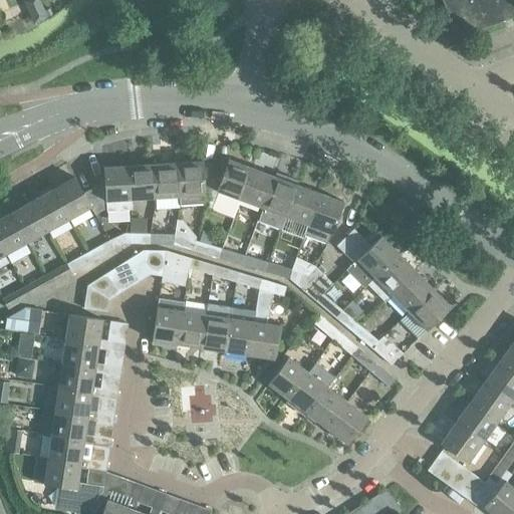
[(47,17),(38,0),(28,0),(24,2),(34,23),(47,17)]
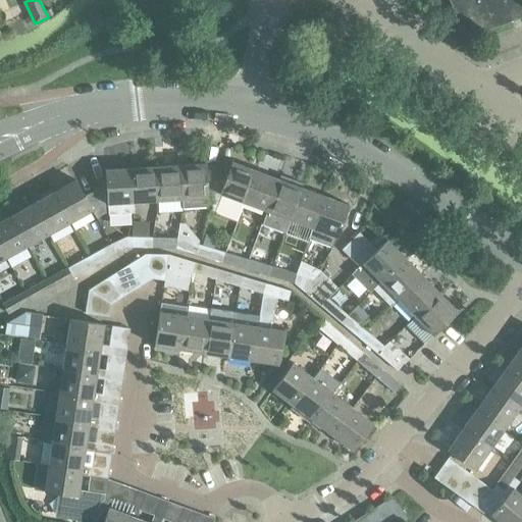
[(521,0),(448,0),(464,39),(521,15),(521,0)]
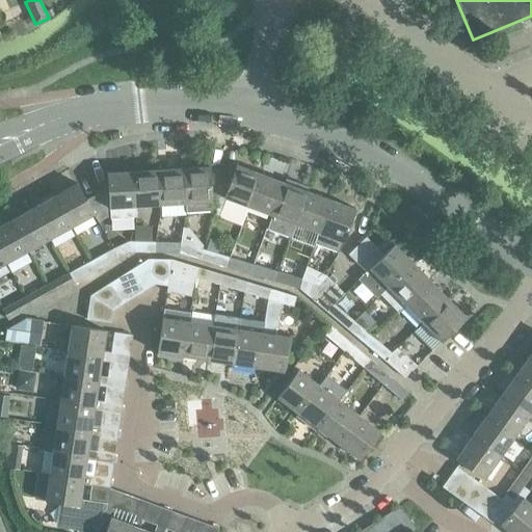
[(241,224),(248,206),(260,174),(236,164),(217,216),(241,224)]
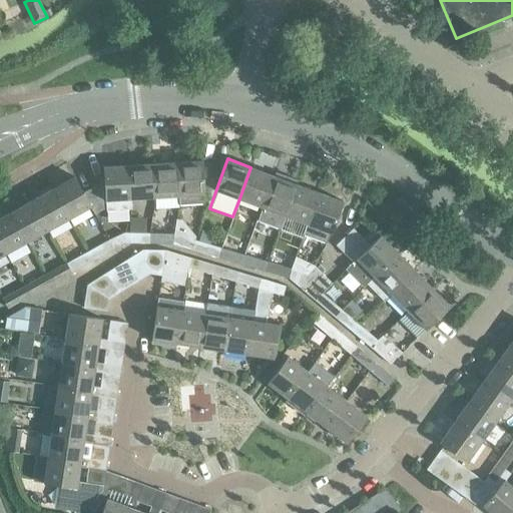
[(201,160),(175,162),(177,195),(178,204),(204,202),(201,160)]
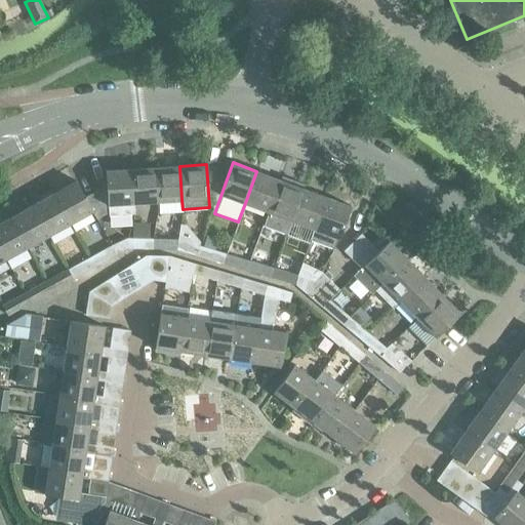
[(179,166),(156,167),(158,202),(182,200),(179,166)]
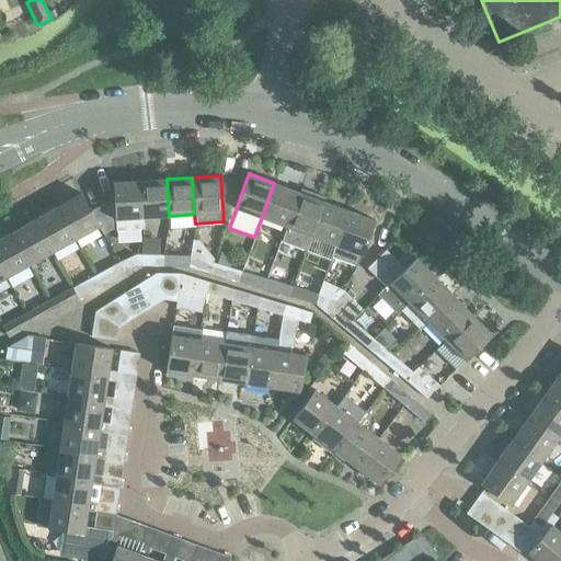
[(167,179),(140,181),(142,217),(169,216),(167,179)]
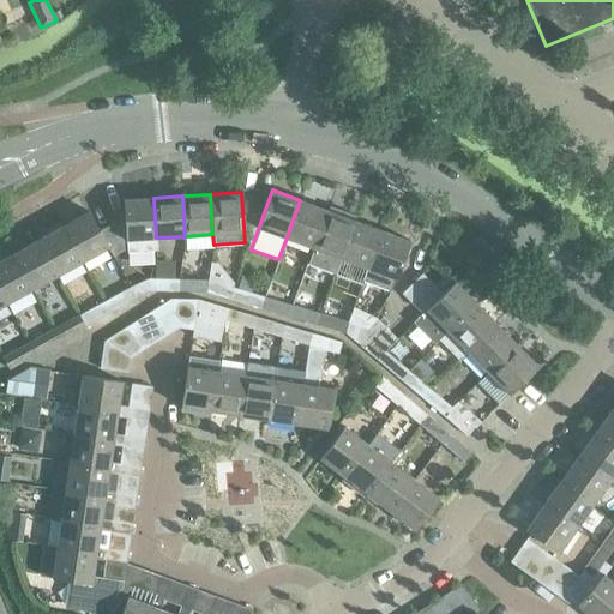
[(125,217),(100,230),(108,247),(113,256),(127,248),(127,252),(157,250),(156,238),(154,198),(124,199),(125,217)]
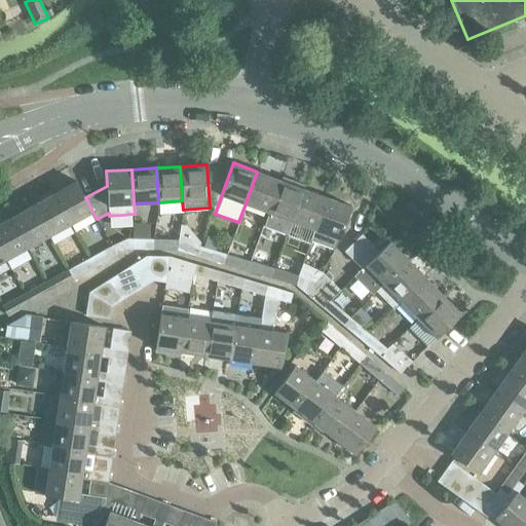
[(246,203),(268,213),(280,180),(257,172),(246,203)]
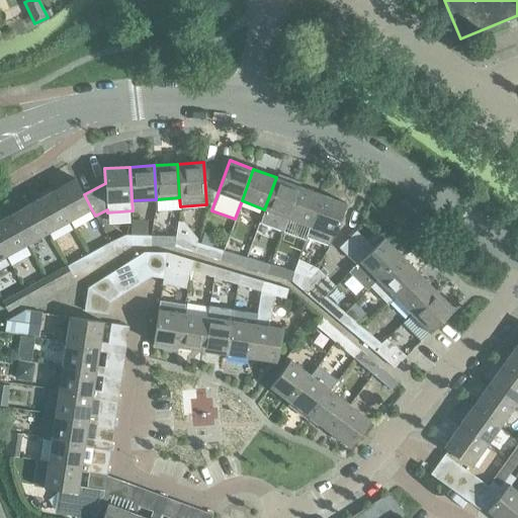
[(283,230),(287,218),(299,186),(276,177),(264,209),(260,222),(283,230)]
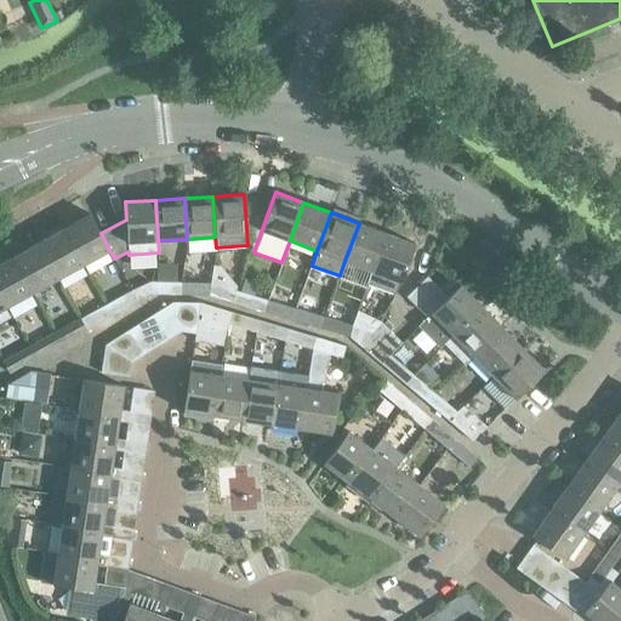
[(90,214),(63,228),(83,265),(109,250),(101,233),(90,214)]
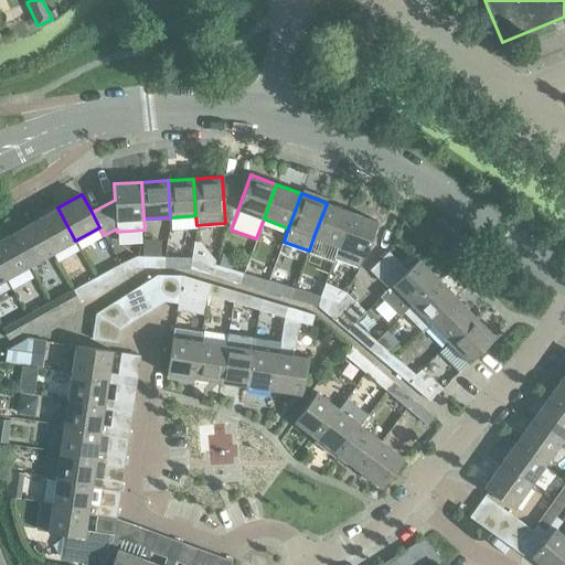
[(313,237),(339,246),(351,212),(327,203),(313,237)]
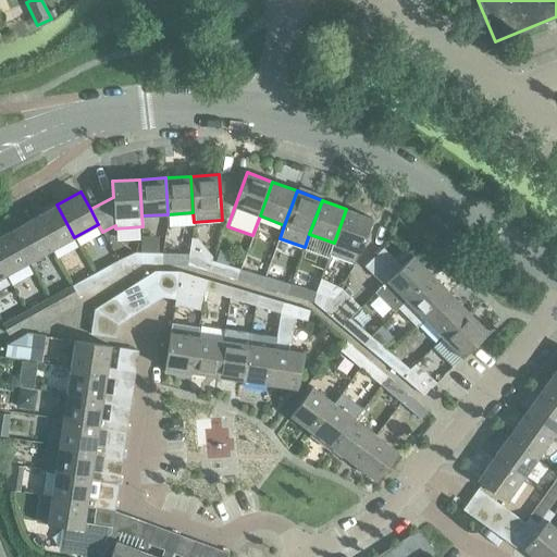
[(57,205),(33,218),(51,250),(74,237),(57,205)]
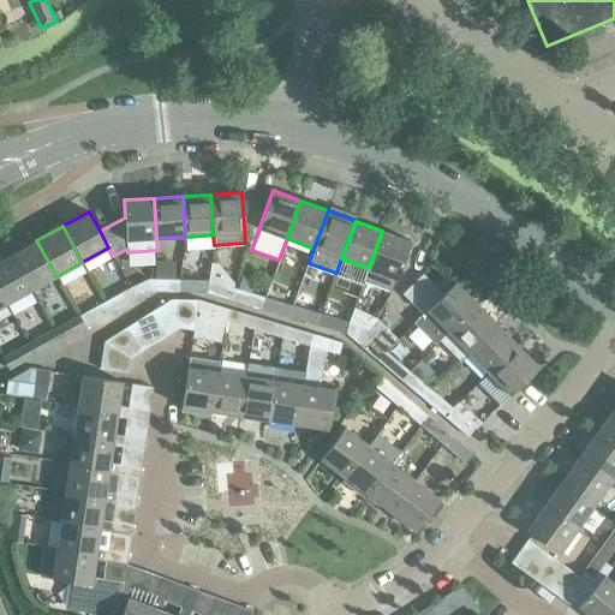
[(390,292),(395,278),(396,279),(411,240),(382,231),(369,268),(363,282),(390,292)]
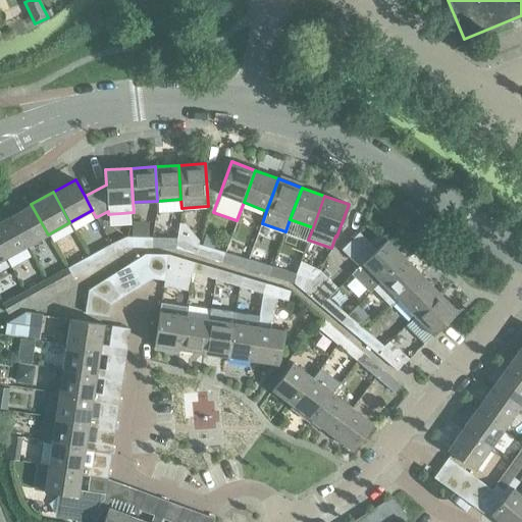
[(31,204),(10,215),(28,246),(48,235),(31,204)]
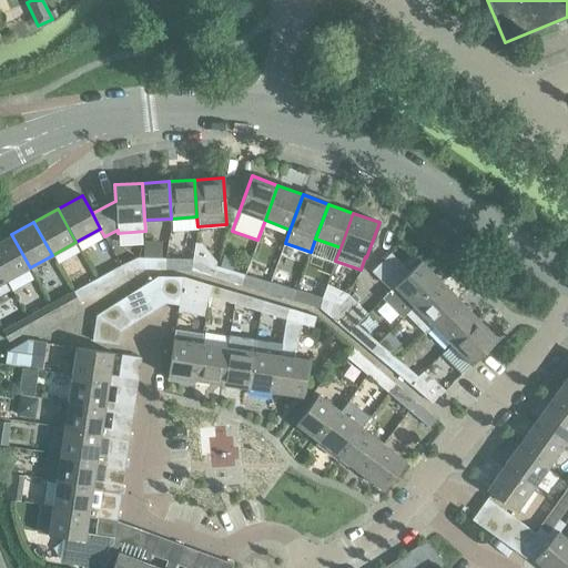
[(11,234),(0,241),(0,270),(6,281),(30,267),(11,234)]
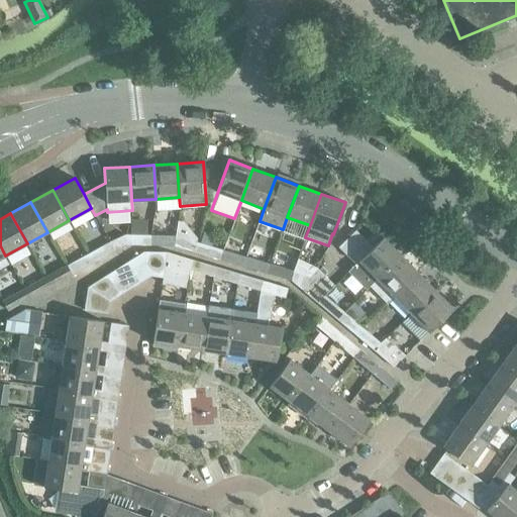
[(338,246),(347,255),(364,238),(355,229),(338,246)]
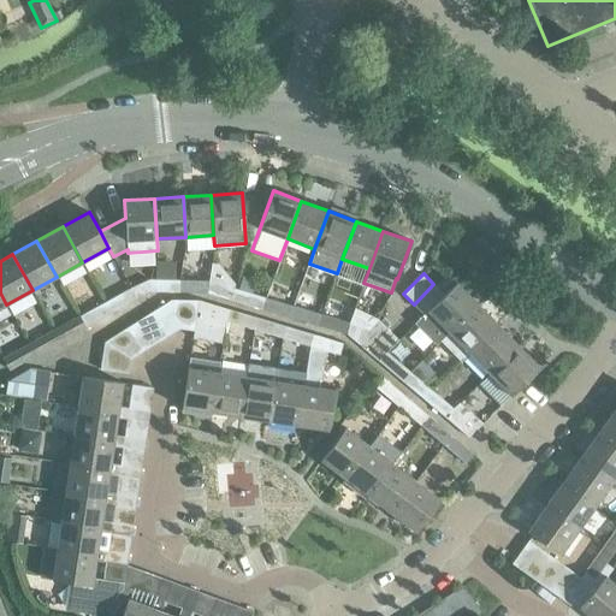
[(149,291),(179,292),(179,280),(149,279),(149,291)]
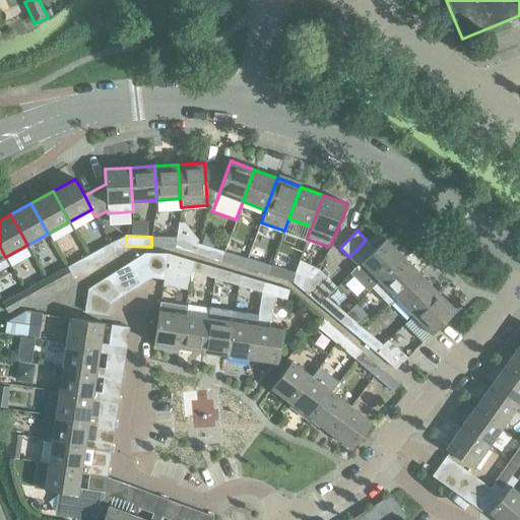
[(151,247),(174,247),(176,237),(151,237),(151,247)]
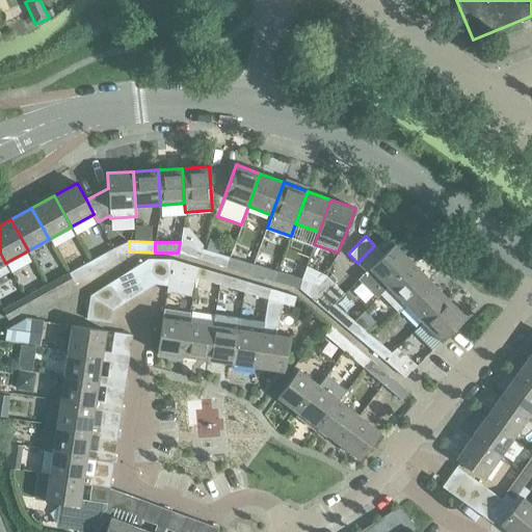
[(178,253),(203,260),(206,250),(180,242),(178,253)]
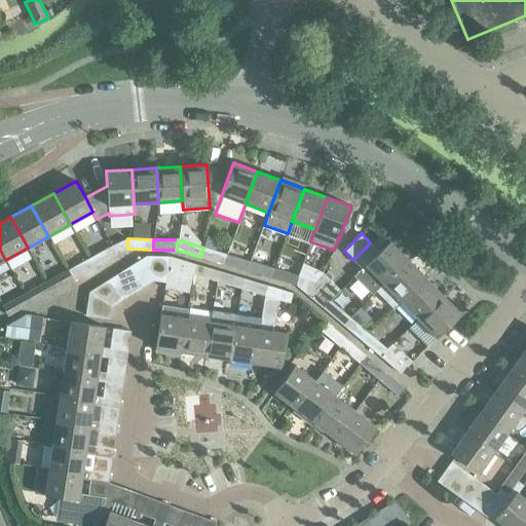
[(366,265),(383,284),(408,260),(389,241),(379,252),(366,265)]
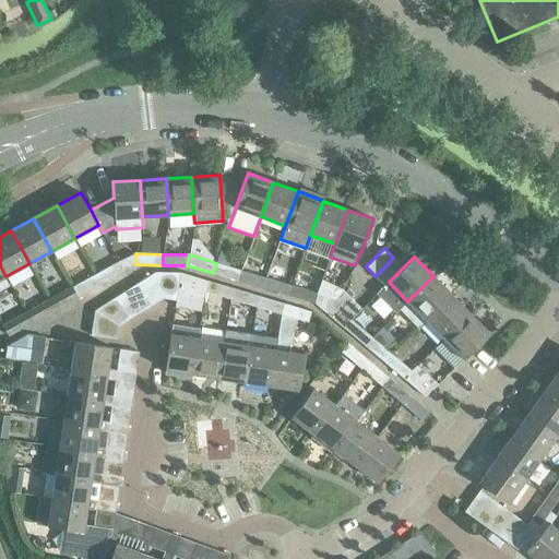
[(384,286),(389,282),(403,268),(393,258),(376,276),(384,286)]
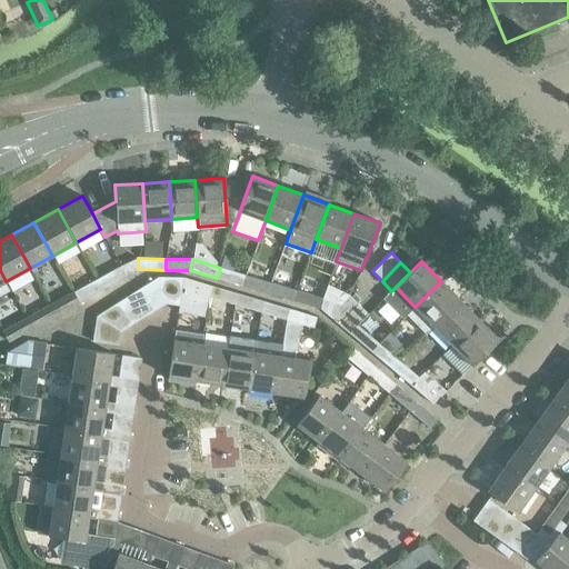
[(121,266),(97,279),(102,289),(126,276),(121,266)]
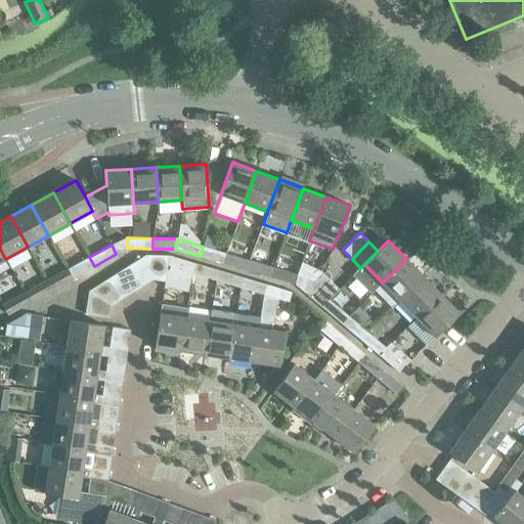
[(200,256),(222,263),(225,253),(203,247),(200,256)]
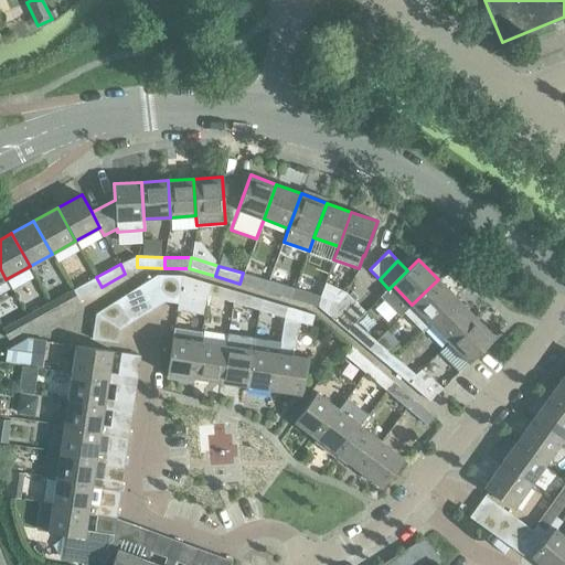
[(240,284),(266,291),(269,280),(243,273),(240,284)]
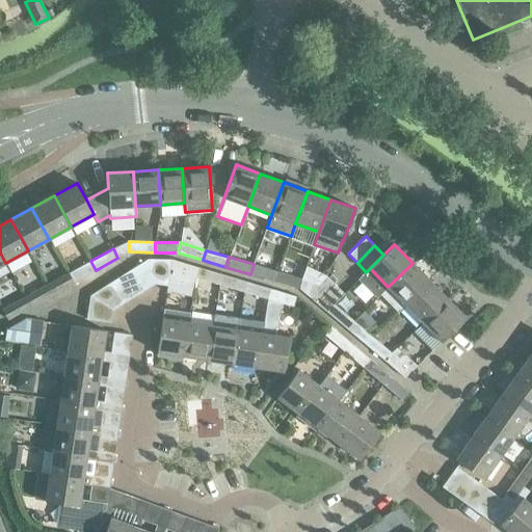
[(144,290),(155,284),(148,259),(132,268),(144,290)]
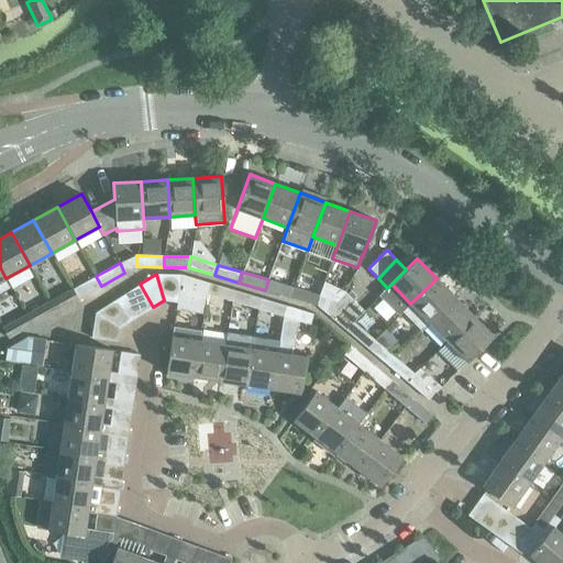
[(177,302),(179,285),(181,274),(156,274),(164,300),(177,302)]
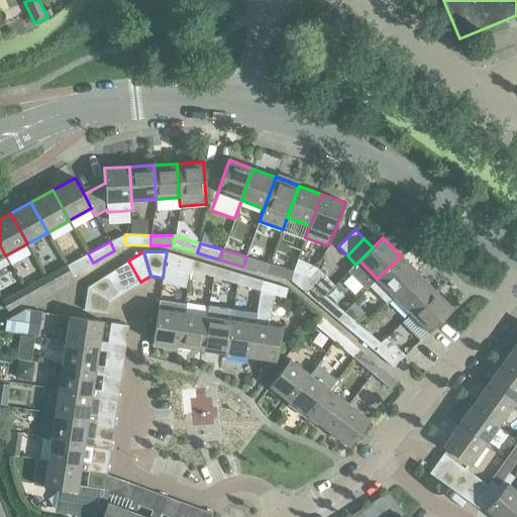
[(165,262),(190,269),(192,260),(167,251),(165,262)]
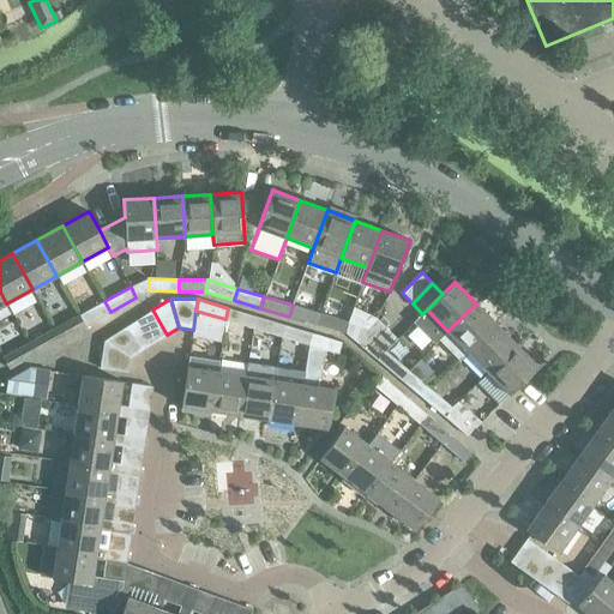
[(104,301),(78,315),(84,326),(110,312),(104,301)]
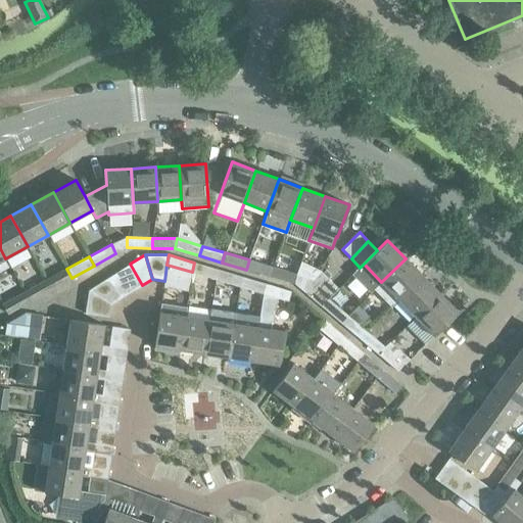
[(392,305),(398,299),(423,276),(406,258),(381,282),(375,288),(392,305)]
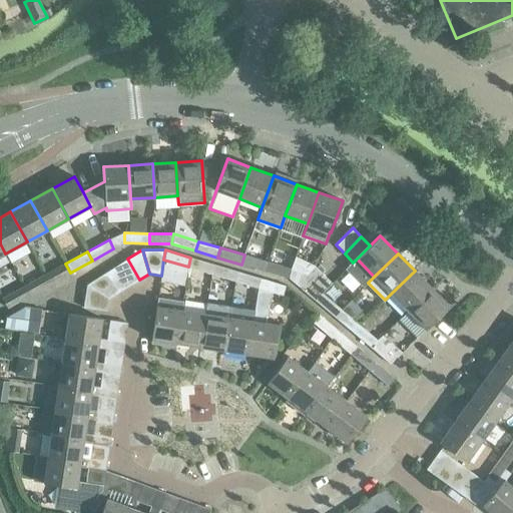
[(241,265),(265,272),(268,262),(244,254),(241,265)]
